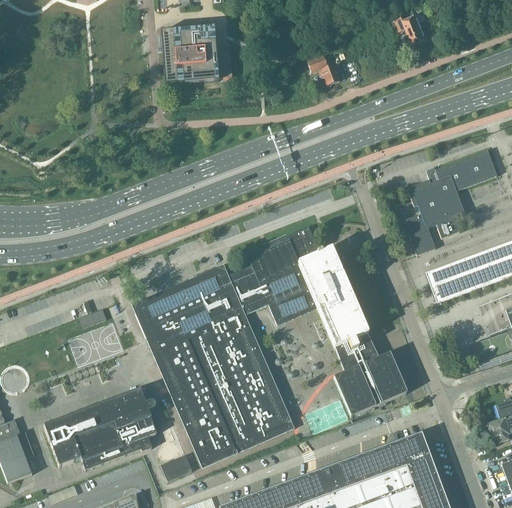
[(393,17),(399,31),(405,28),(411,44),(417,41),(419,42),(422,40),(423,39),(424,38),(421,30),(421,29),(420,25),(418,24),(415,15),(403,20),(400,15),(393,17)]
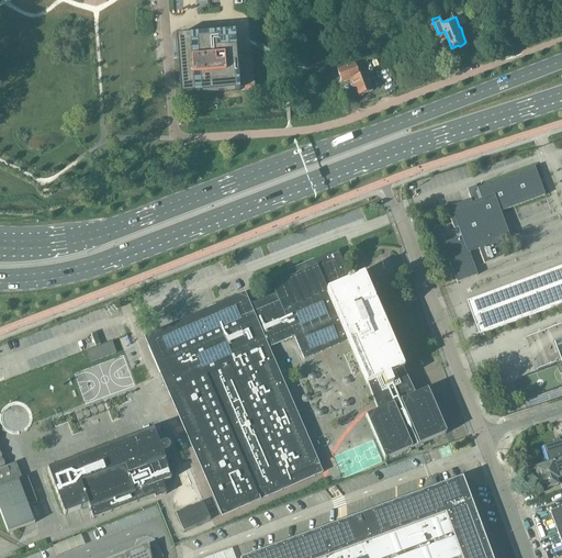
[(235,28),(176,33),(180,91),(239,87),(239,85),(255,84),(254,66),(250,67),(249,54),(237,55),(235,28)]
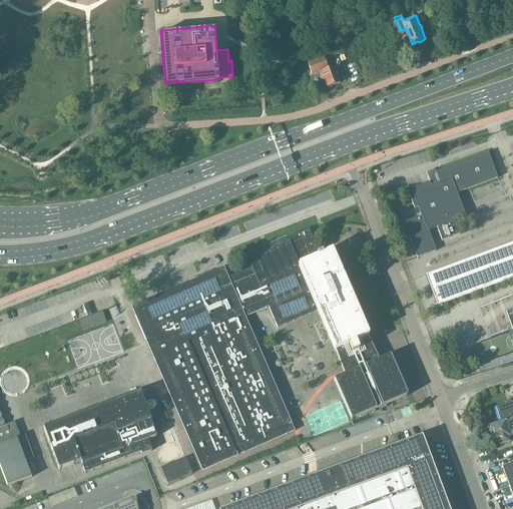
[(313,72),(320,70),(322,77),(324,76),(327,85),(341,80),(338,72),(340,71),(337,63),(329,66),(324,54),(308,60),(313,72)]
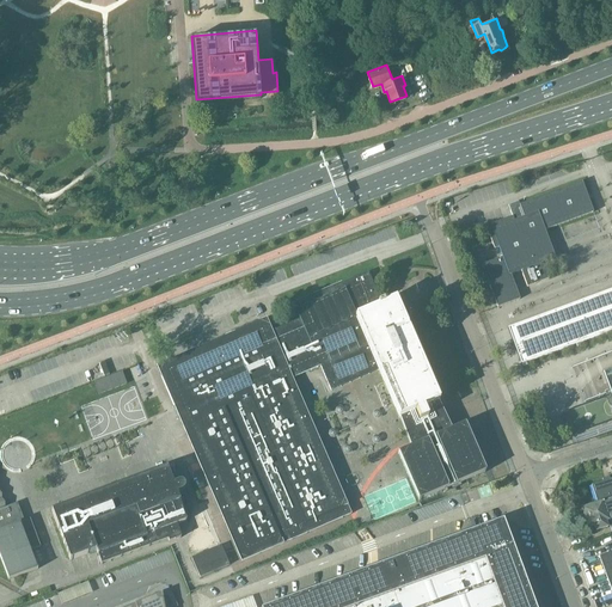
[(487,222),(495,245),(500,243),(503,253),(482,262),(497,304),(520,295),(510,270),(521,267),(527,283),(549,275),(543,258),(555,255),(544,226),(594,208),(582,178),(520,201),(520,202),(510,206),(513,213),(487,222)]
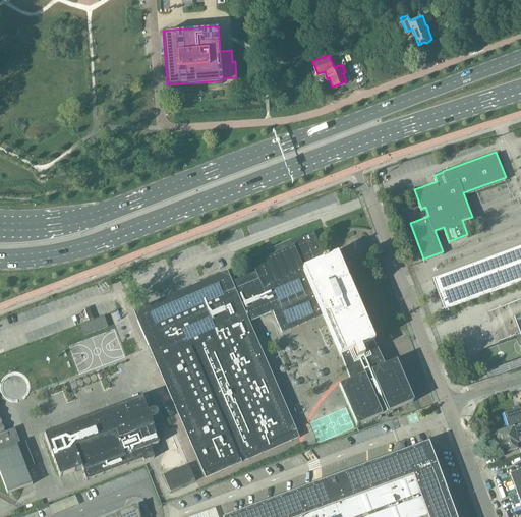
[(344,270),(341,261),(337,252),(328,256),(327,254),(326,255),(313,229),(292,238),(291,237),(250,255),(256,269),(232,280),(227,269),(134,308),(206,475),(248,457),(299,435),(249,319),(273,308),(282,330),(324,311),(341,351),(340,351),(340,353),(341,352),(351,378),(339,383),(339,384),(340,384),(357,422),(356,422),(356,423),(414,399),(413,398),(413,399),(396,359),(397,358),(385,363),(372,339),(373,339),(373,338),(372,338),(344,270)]
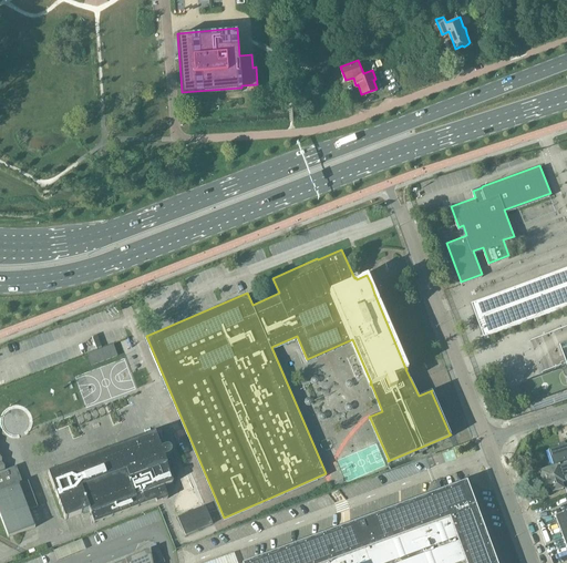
[(566,265),(471,300),(483,335),(566,303),(566,340),(559,344),(565,360),(566,365),(566,265)]
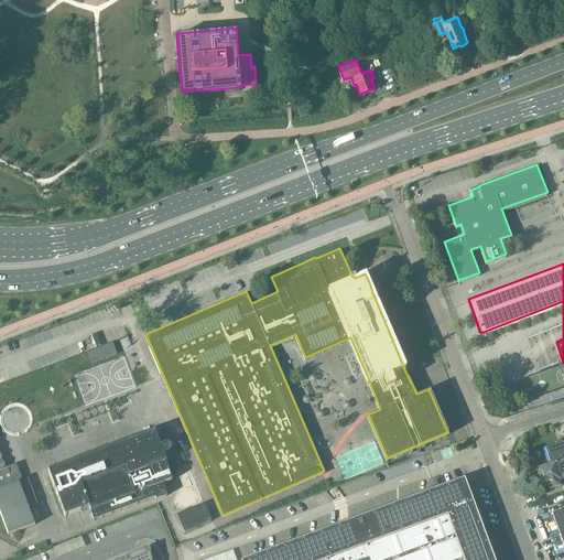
[(83,311),(95,308),(93,302),(80,307),(83,311)]
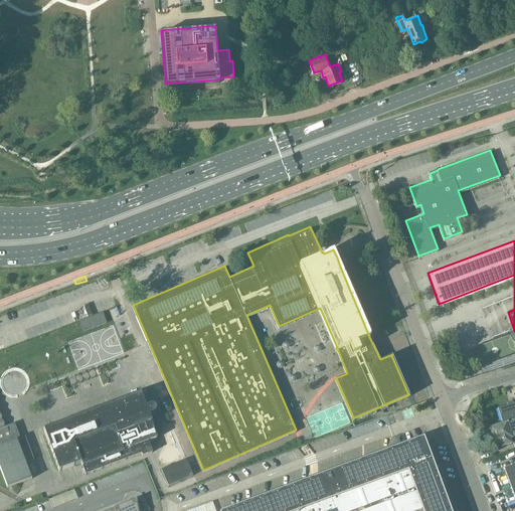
[(506,303),(514,301),(512,291),(503,294),(506,303)]
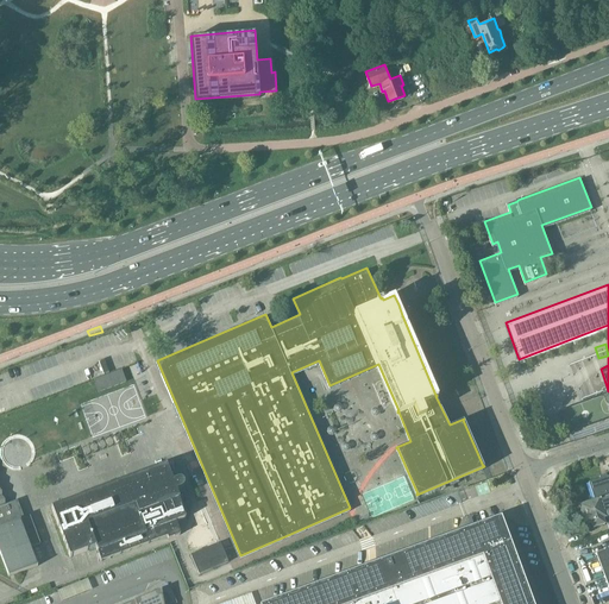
[(475,373),(472,364),(468,365),(464,356),(452,359),(457,378),(475,373)]
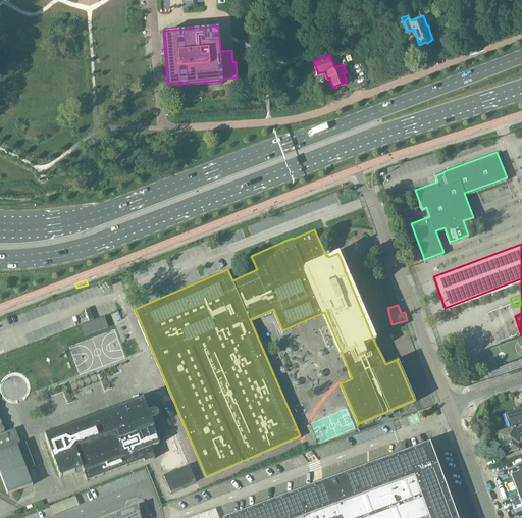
[(134,350),(83,364),(92,396),(143,381),(134,350)]
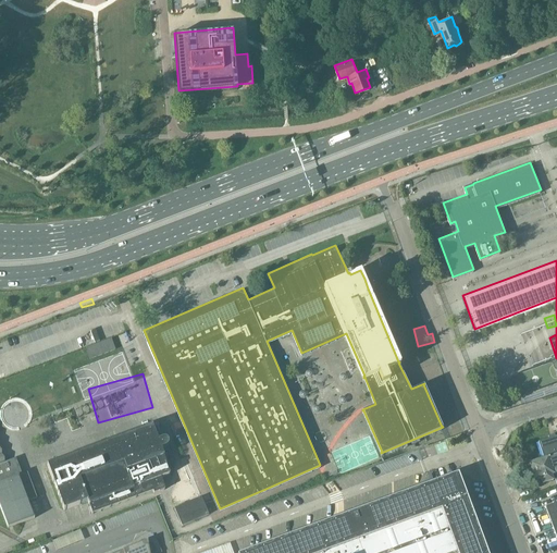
[(498,375),(491,378),(494,386),(502,383),(498,375)]
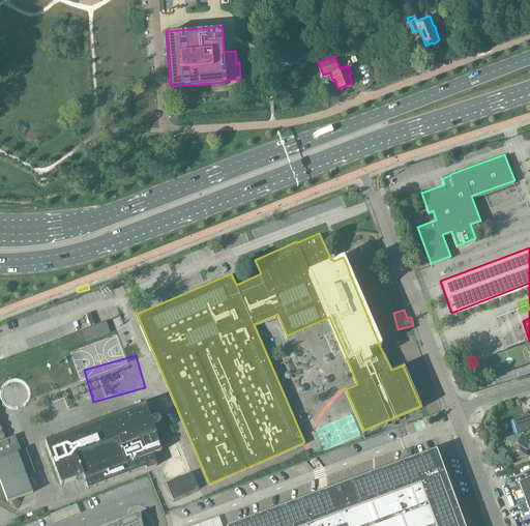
[(45,439),(61,483),(84,474),(88,486),(146,464),(147,466),(157,462),(153,451),(162,448),(162,447),(155,432),(156,432),(153,425),(157,422),(159,421),(159,420),(160,418),(160,417),(159,415),(157,414),(156,414),(154,414),(150,416),(145,402),(45,439)]
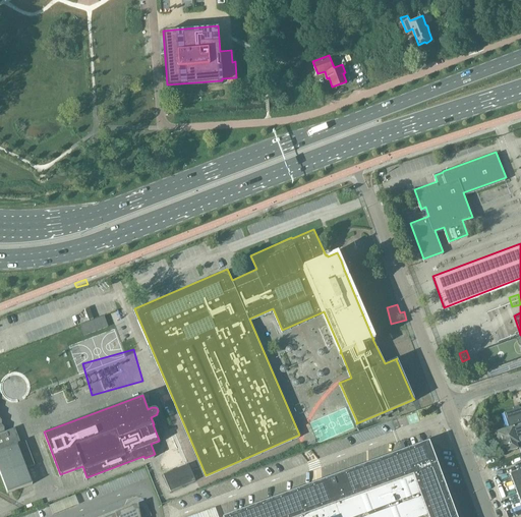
[(520,422),(520,423),(520,404),(504,410),(509,425),(520,422)]
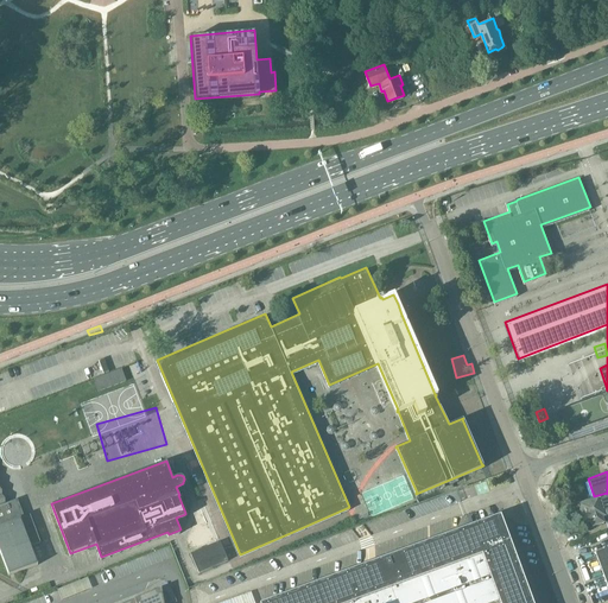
[(0,547),(8,571),(8,572),(38,562),(38,560),(37,560),(31,543),(40,539),(30,512),(24,514),(17,496),(5,501),(5,500),(0,488),(0,547)]
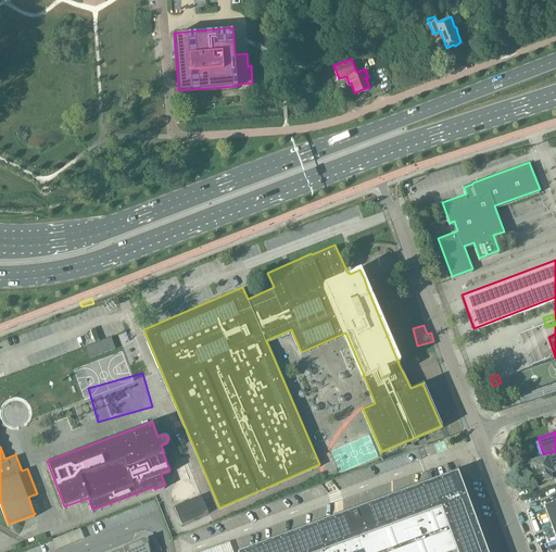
[(550,471),(555,468),(555,452),(555,451),(543,454),(529,460),(534,476),(540,474),(542,479),(552,476),(550,471)]
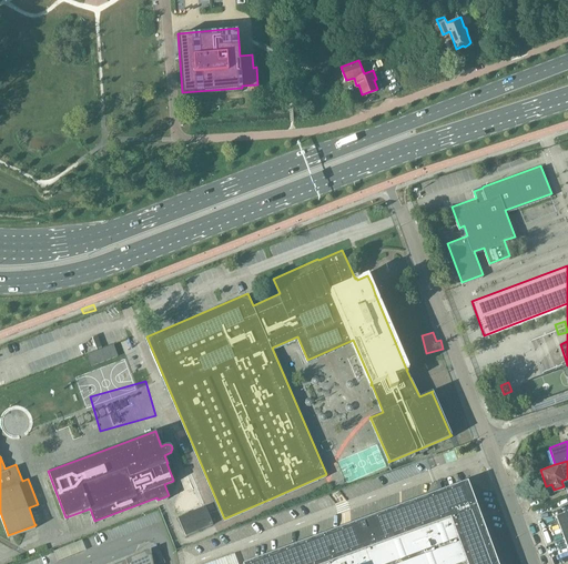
[(350,523),(242,562),(243,563),(497,563),(467,480),(429,493),(368,515),(359,519),(350,523)]
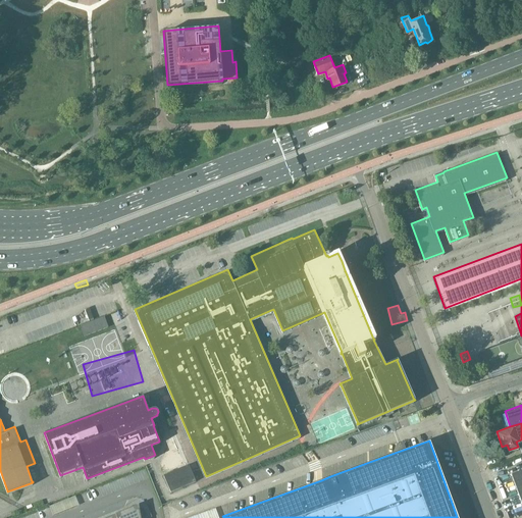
[(161,474),(168,491),(196,479),(189,463),(163,474),(161,474)]
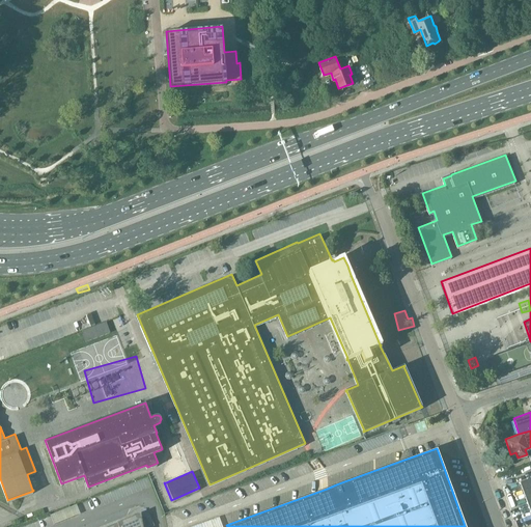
[(70,503),(50,511),(54,522),(74,514),(70,503)]
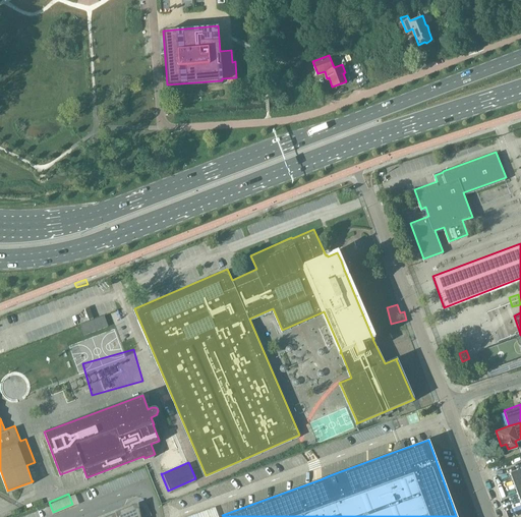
[(140,516),(137,502),(99,516),(140,516)]
